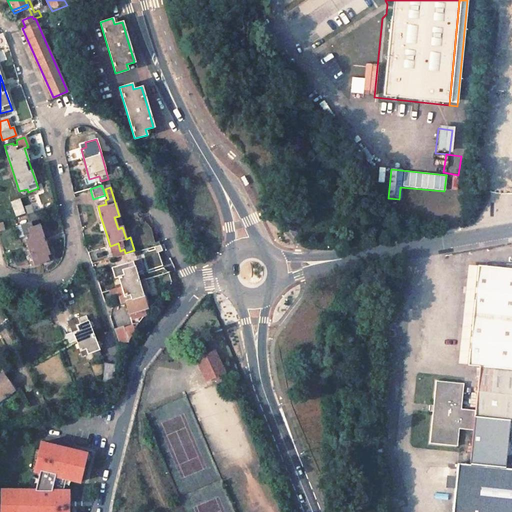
[(25,214),(19,198),(10,201),(15,217),(25,214)]
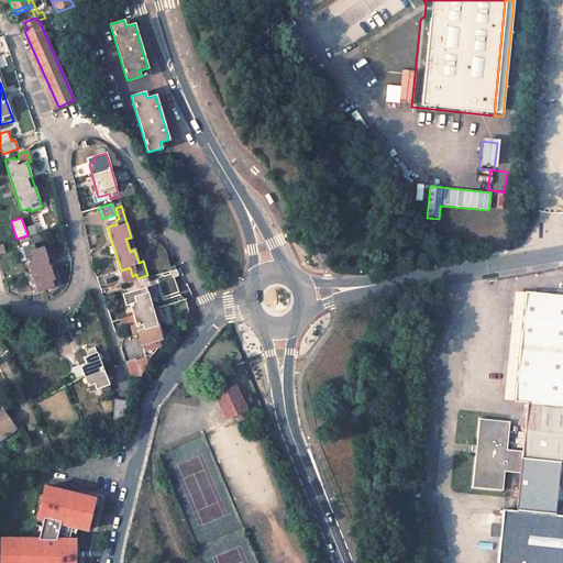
[(36,233),(34,224),(26,227),(29,235),(36,233)]
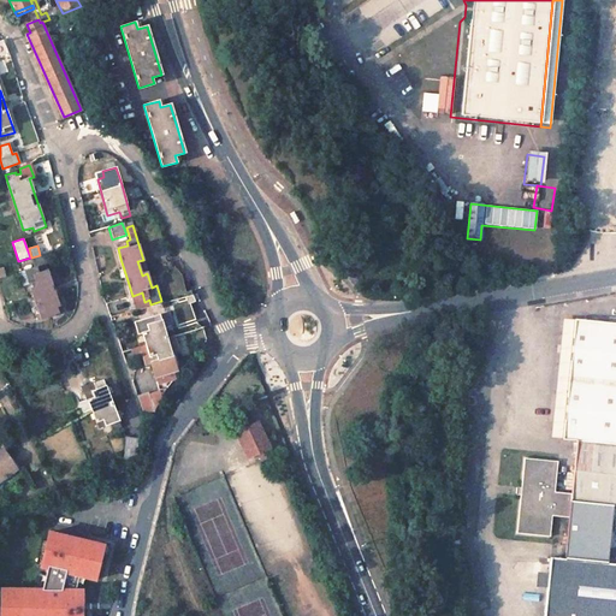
[(24,271),(40,318),(61,312),(49,278),(46,264),(24,271)]
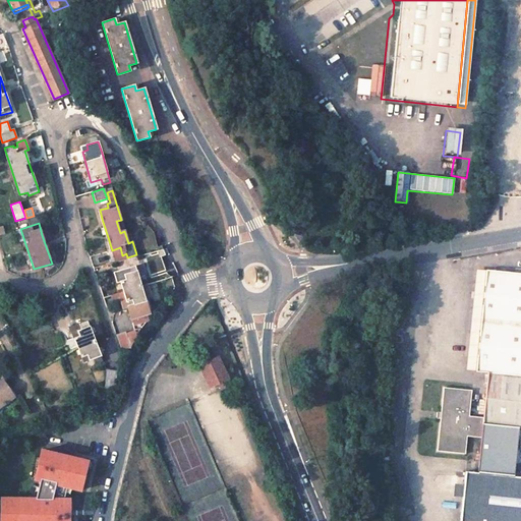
[(157,247),(154,232),(139,236),(142,250),(157,247)]
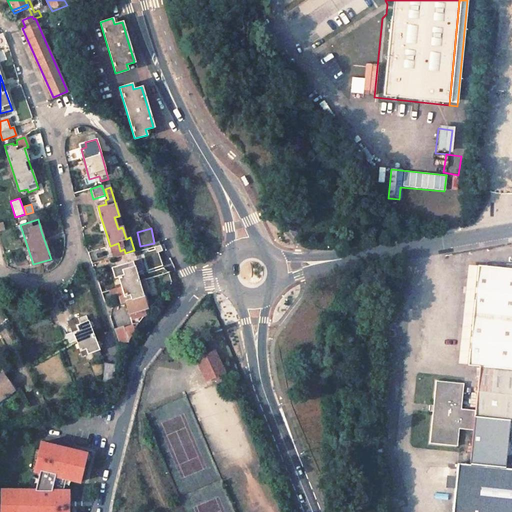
[(138,281),(135,271),(143,269),(140,259),(132,261),(116,266),(113,267),(116,277),(119,276),(122,286),(138,281)]
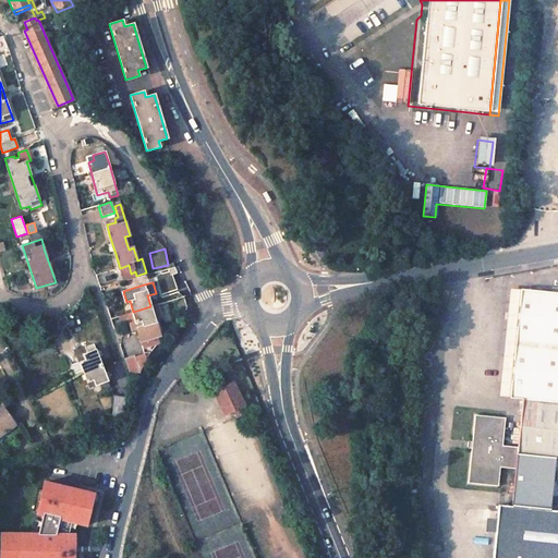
[(557,458),(557,511),(499,506),(493,557),(557,557),(557,292),(520,289),(509,398),(523,399),(518,447),(518,455),(557,458)]
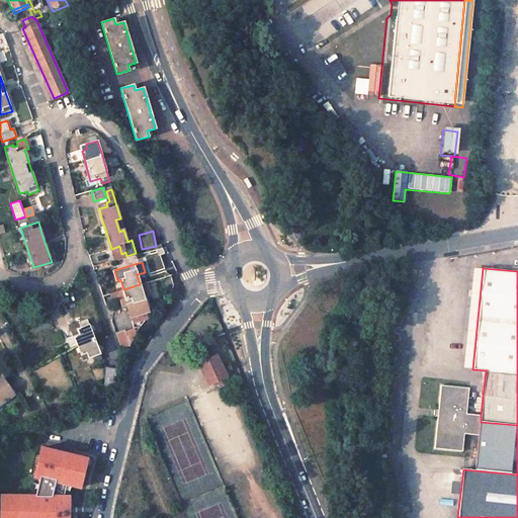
[(146,305),(140,284),(123,289),(127,304),(137,300),(139,307),(146,305)]
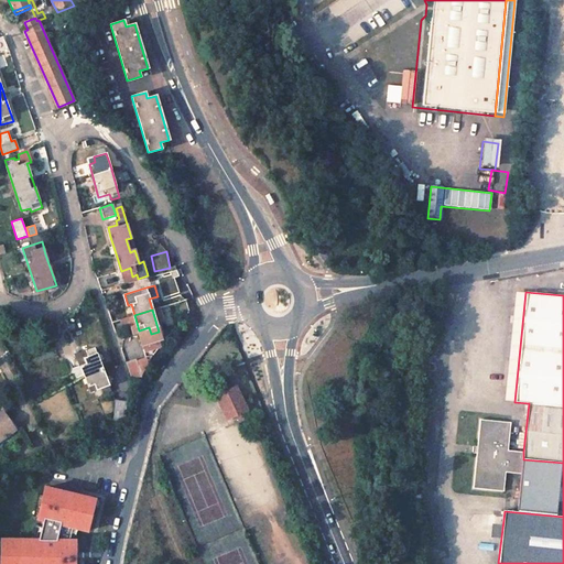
[(76,377),(84,375),(101,368),(95,347),(86,350),(86,349),(74,354),(77,361),(78,360),(80,366),(73,369),(76,377)]
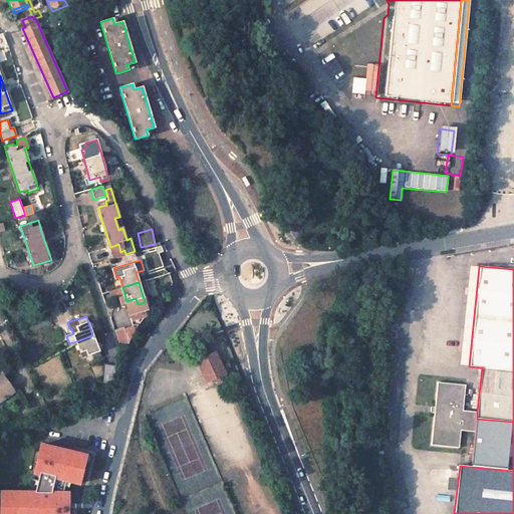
[(129,342),(123,329),(115,331),(119,344),(129,342)]
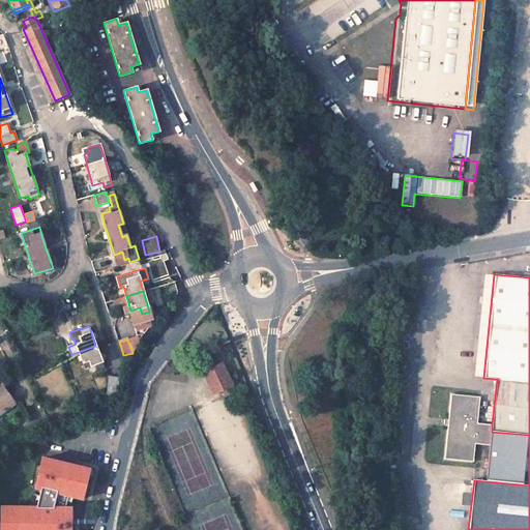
[(95,346),(79,352),(86,369),(95,364),(97,370),(104,367),(95,346)]
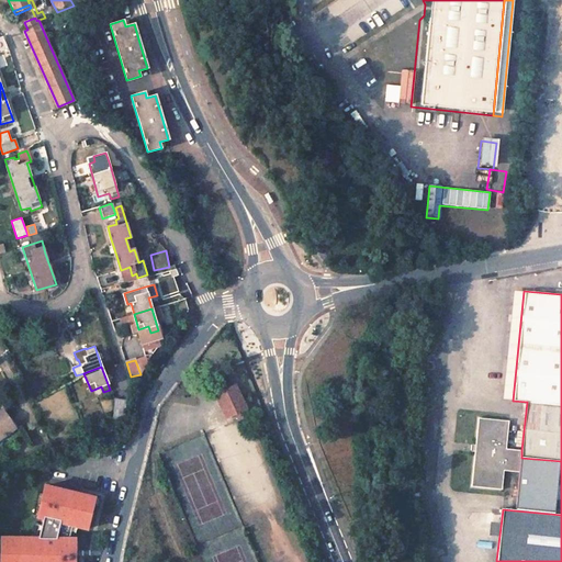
[(244,405),(235,384),(215,394),(224,414),(244,405)]
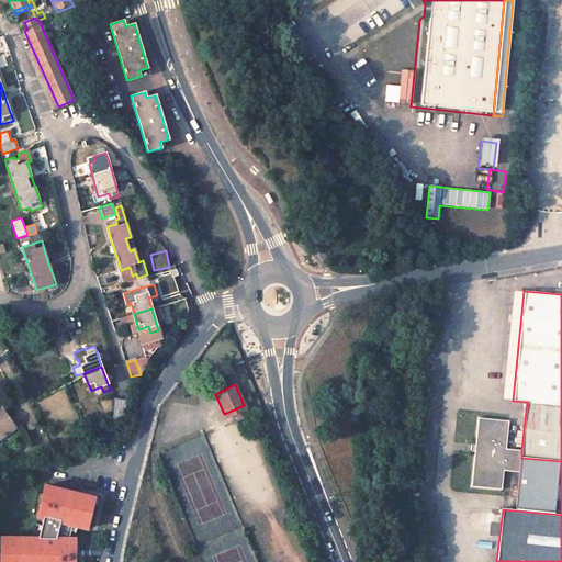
[(124,415),(126,401),(115,400),(112,419),(124,415)]
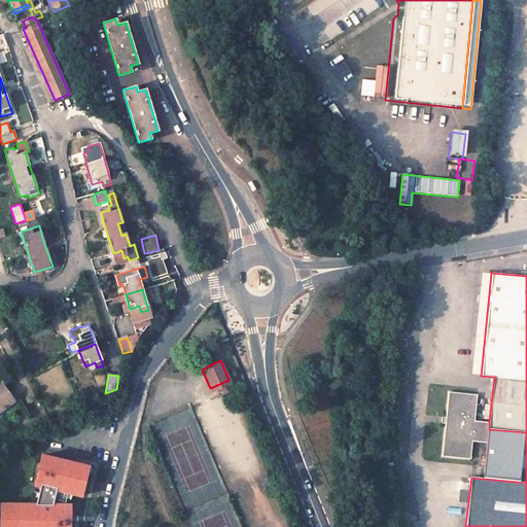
[(210,388),(212,392),(231,384),(229,380),(210,388)]
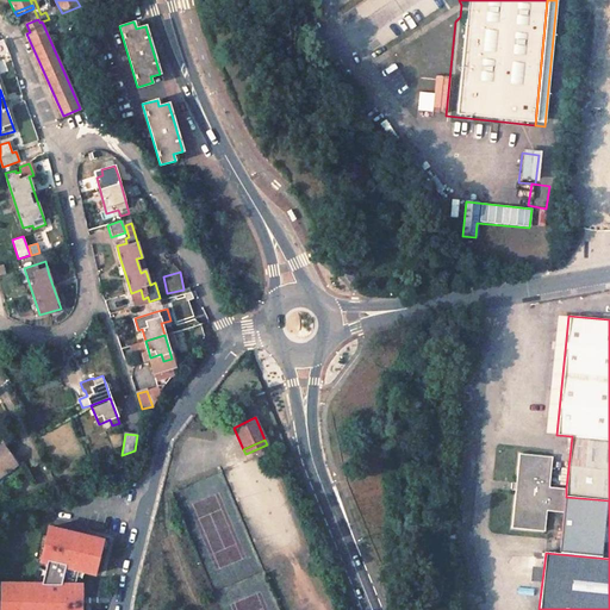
[(0,475),(17,465),(2,446),(0,447),(0,475)]
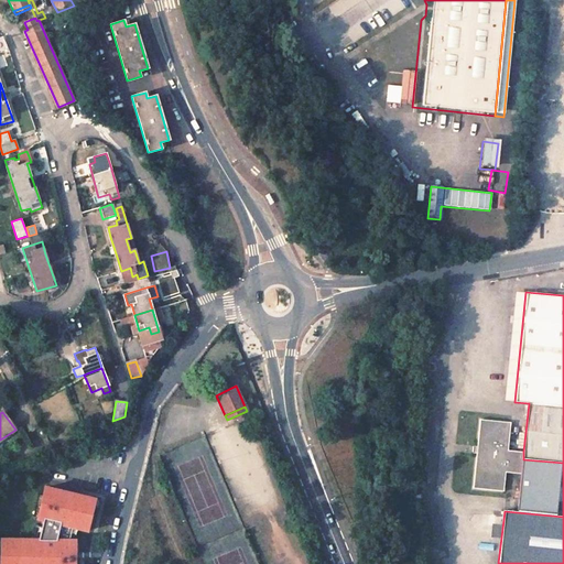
[(523,459),(523,452),(508,451),(511,422),(480,419),(473,488),(503,491),(506,473),(521,474),(523,459)]
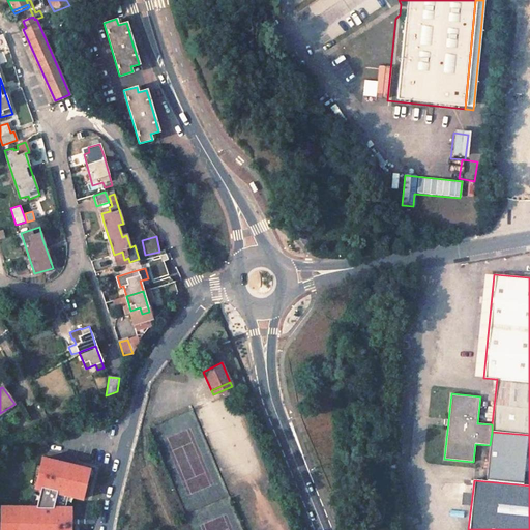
[(82,429),(90,425),(87,418),(79,421),(82,429)]
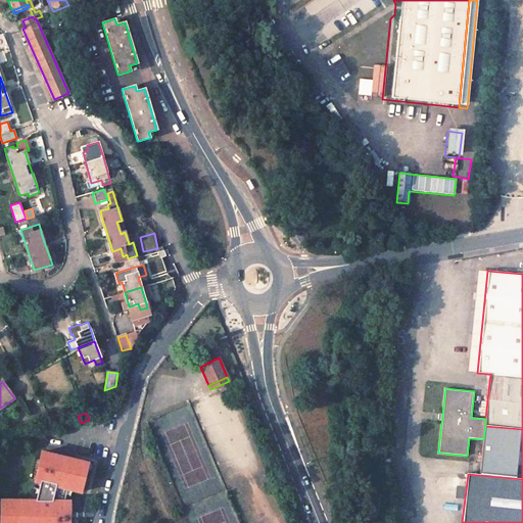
[(1,522),(69,522),(69,503),(64,503),(66,489),(81,492),(87,464),(42,454),(36,482),(41,484),(37,502),(2,503),(1,522)]
